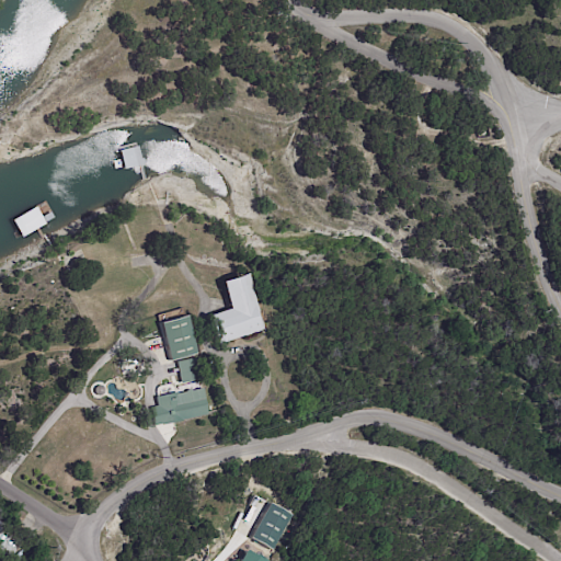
[(260,310),(264,328),(218,343),(209,313),(230,307),(222,277),(248,270),(260,310)]
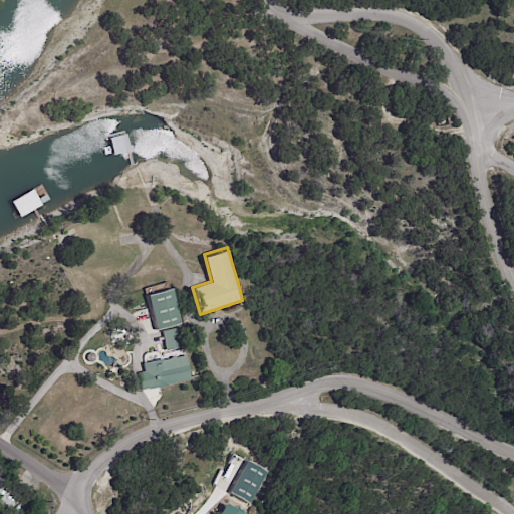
[(156,329),(146,293),(170,287),(180,322),(156,329)]
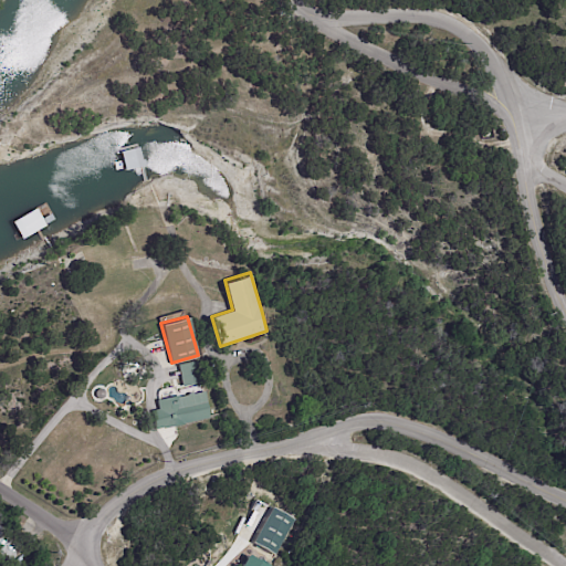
[(182,387),(178,364),(198,360),(202,383),(182,387)]
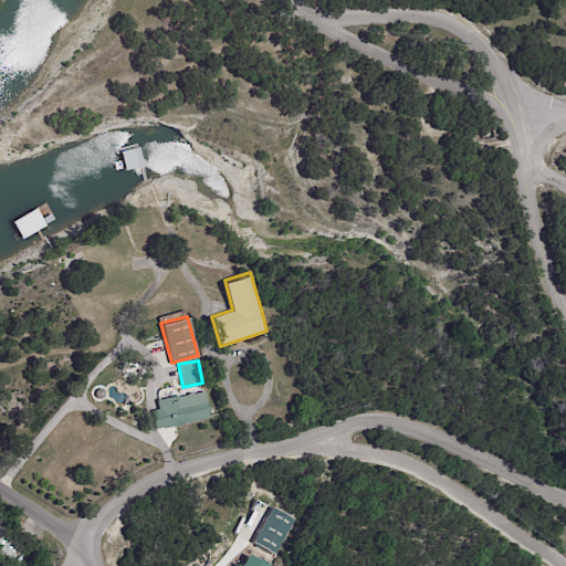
[(209,416),(210,418),(156,429),(153,410),(158,408),(156,399),(178,395),(179,396),(187,395),(188,392),(191,391),(194,392),(203,390),(209,416)]
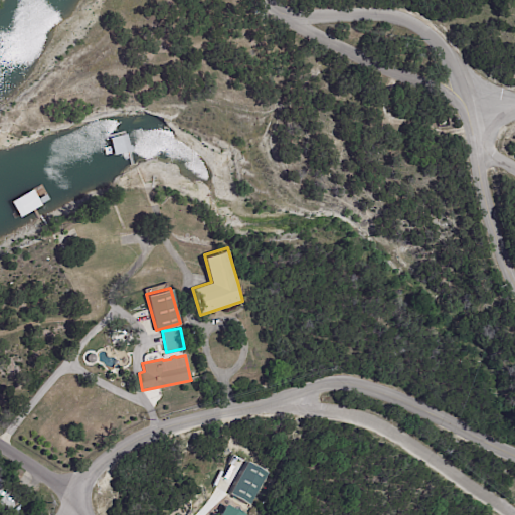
[(230,496),(254,504),(267,470),(242,462),(230,496)]
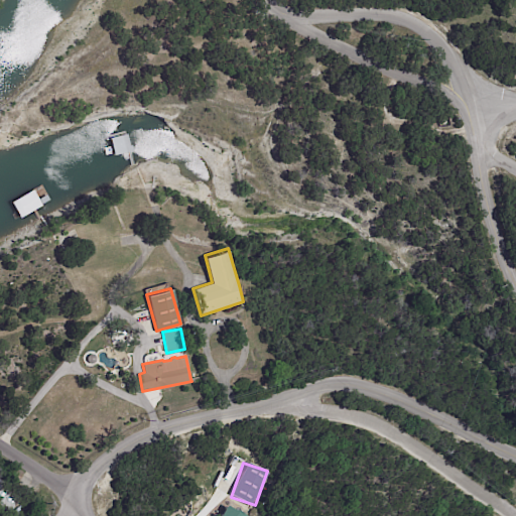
[(244,515),(224,505),(217,515),(244,515)]
